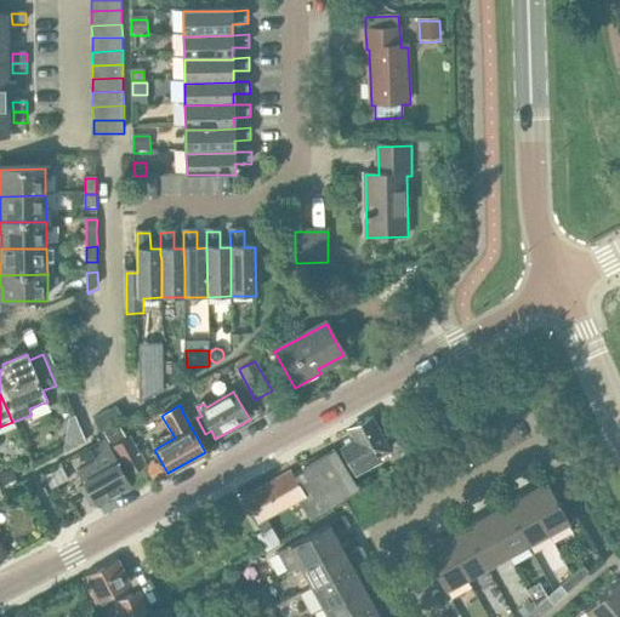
[(94,421),(101,434),(103,433),(104,436),(106,435),(119,428),(120,428),(118,424),(124,421),(117,409),(94,421)]
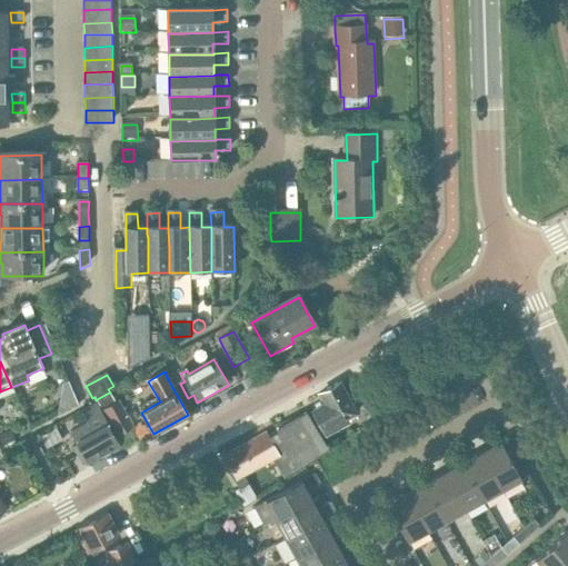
[(357,413),(341,385),(320,397),(325,405),(314,411),(325,432),(335,426),(337,430),(347,424),(346,420),(357,413)]
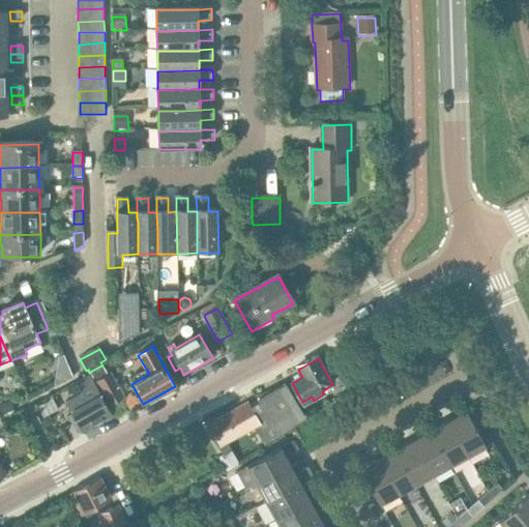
[(101,366),(90,372),(97,383),(108,377),(101,366)]
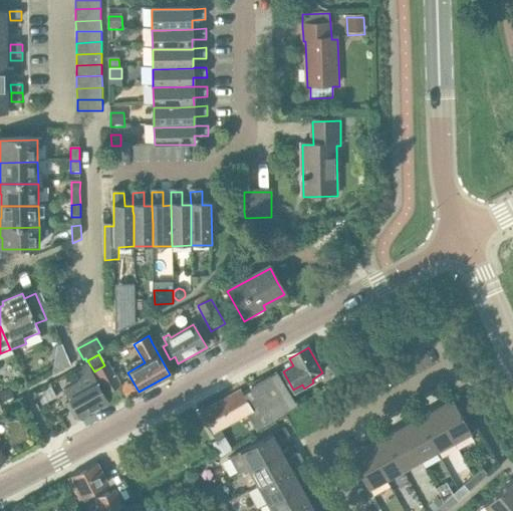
[(120,388),(107,363),(104,365),(94,371),(107,396),(120,388)]
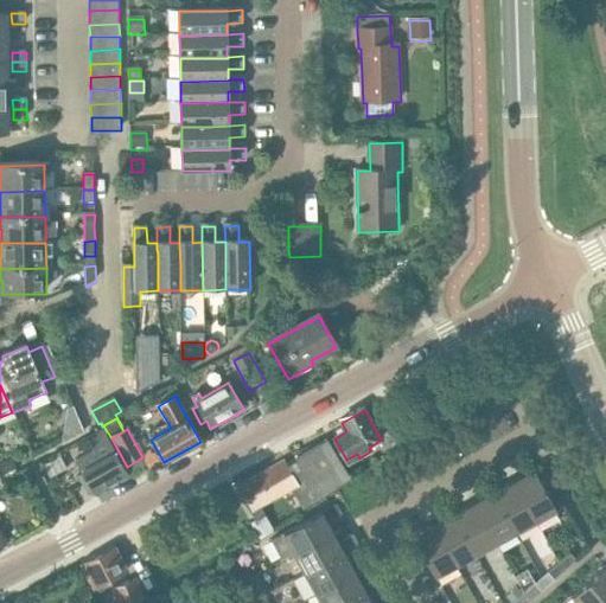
[(75,461),(81,472),(83,478),(80,480),(85,489),(89,488),(94,496),(127,478),(115,454),(115,451),(107,435),(104,431),(88,440),(93,448),(94,450),(75,461)]
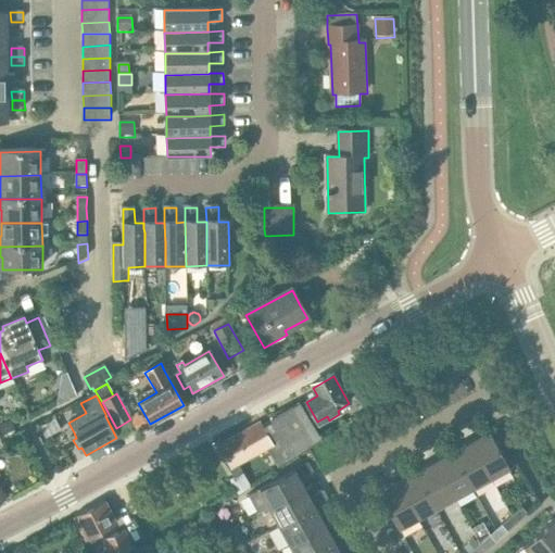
[(299,404),(270,420),(272,423),(293,456),(319,440),(299,404)]
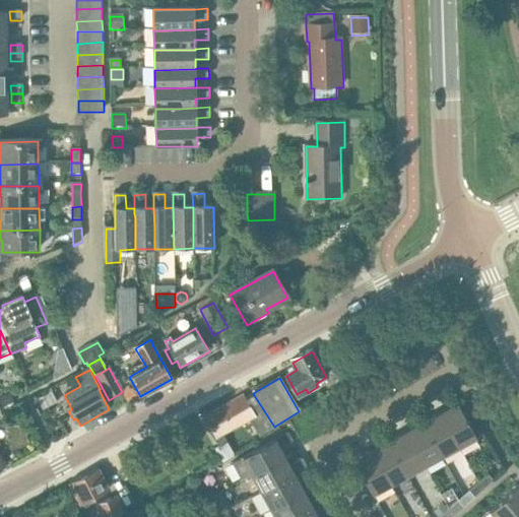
[(9,395),(0,400),(0,408),(1,411),(14,404),(9,395)]
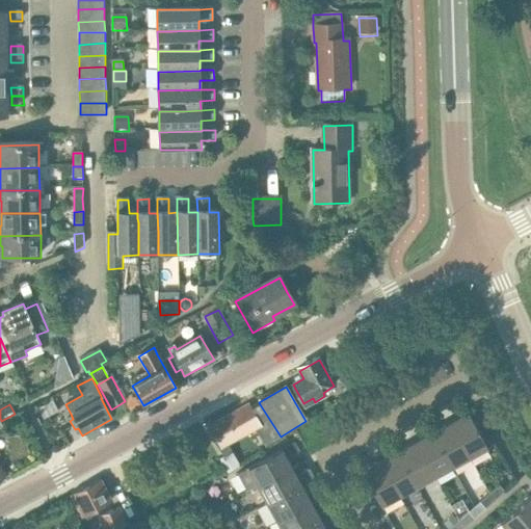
[(250,405),(208,429),(223,458),(220,460),(227,474),(229,477),(241,469),(240,467),(235,456),(233,455),(233,454),(228,445),(256,430),(265,447),(281,438),(281,437),(260,404),(253,410),(250,405)]
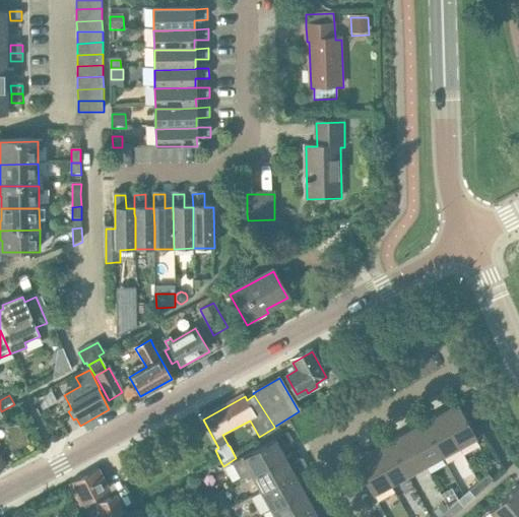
[(440,416),(459,450),(476,441),(458,406),(440,416)]
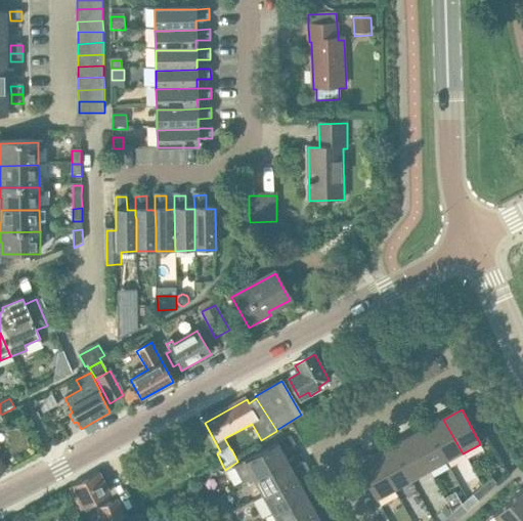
[(428,428),(445,464),(463,453),(443,420),(428,428)]
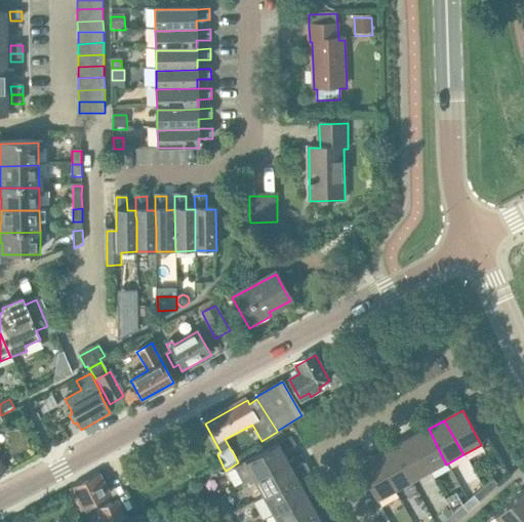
[(414,446),(430,473),(446,465),(429,429),(410,439),(414,446)]
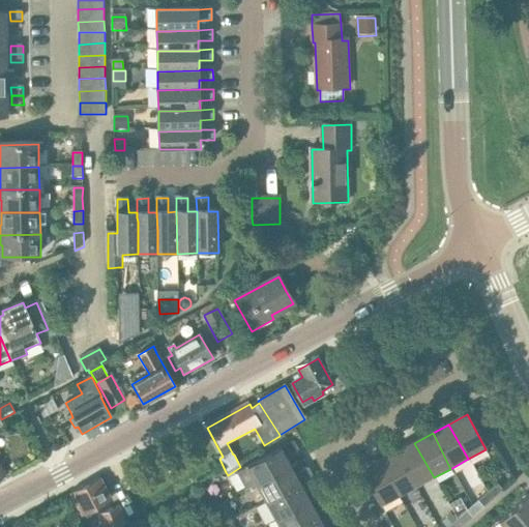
[(294,442),(246,468),(237,473),(246,491),(291,467),(286,458),(298,451),(294,442)]
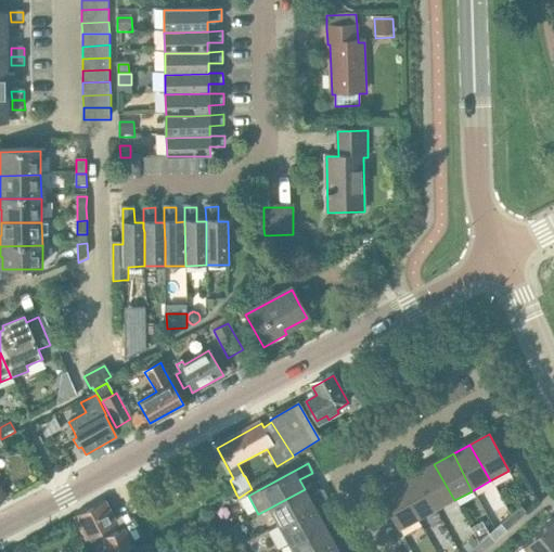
[(416,474),(436,511),(454,500),(438,472),(434,464),(416,474)]
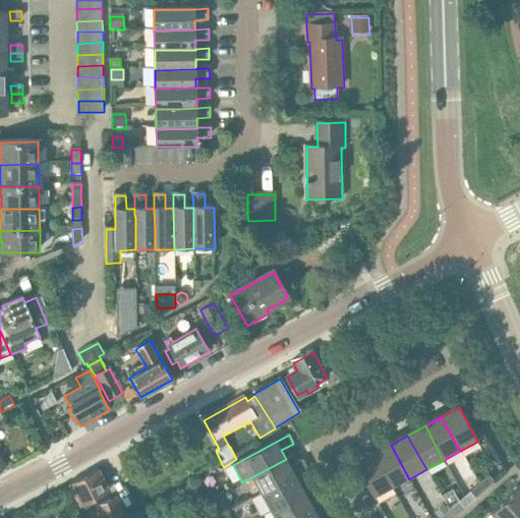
[(373,454),(393,488),(409,479),(391,445),(373,454)]
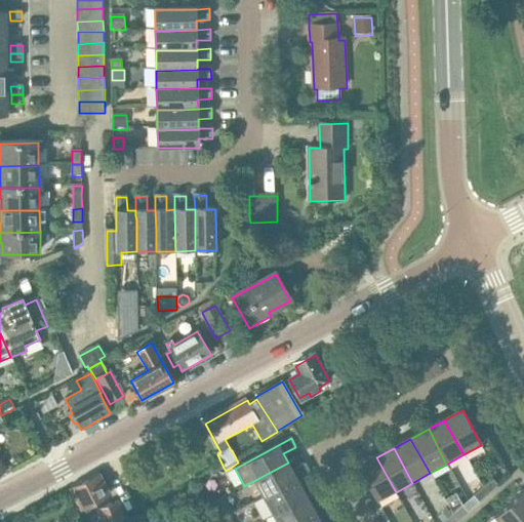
[(359,468),(377,502),(396,492),(376,457),(359,468)]
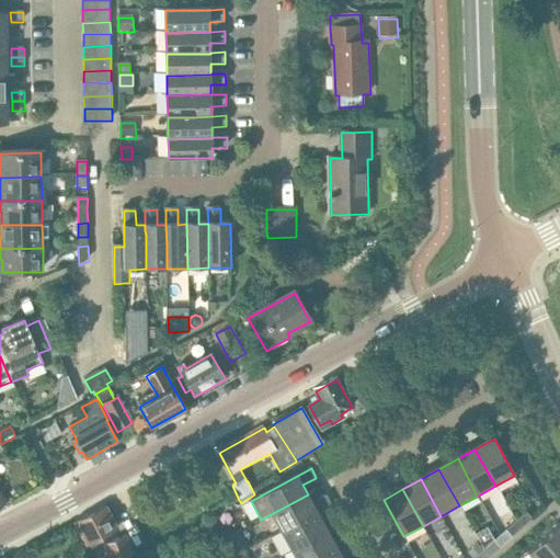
[(308,494),(261,520),(272,514),(282,533),(331,505),(327,496),(312,503),(308,494)]
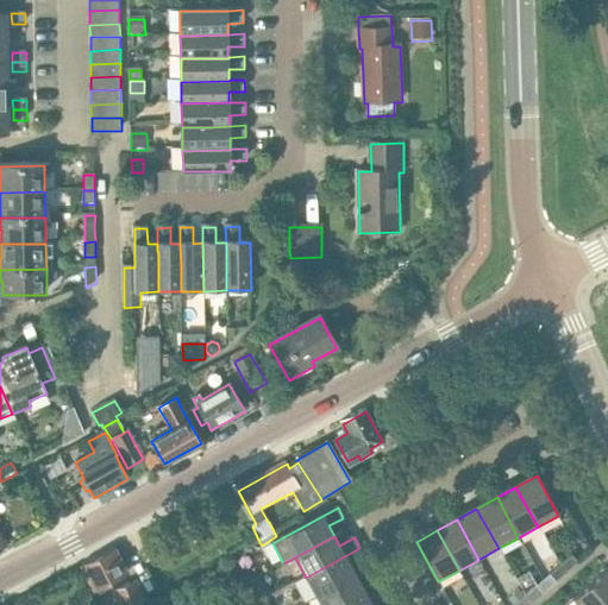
[(359,548),(306,578),(317,597),(356,575),(351,567),(365,559),(359,548)]
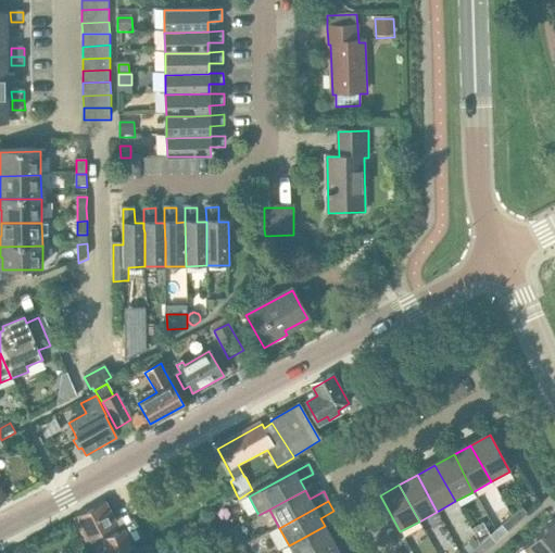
[(117,525),(105,503),(105,502),(74,518),(86,541),(117,525)]
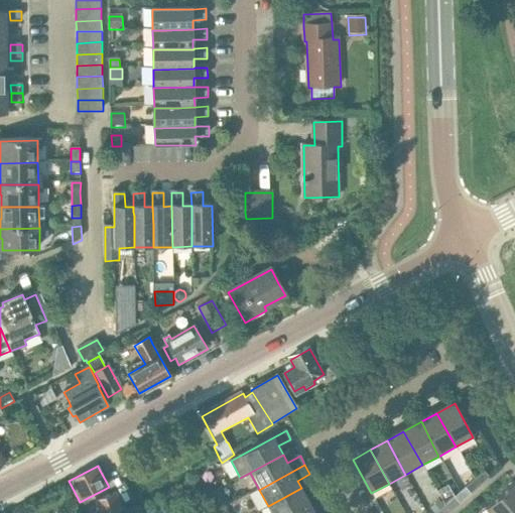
[(485,472),(475,480),(481,487),(491,478),(485,472)]
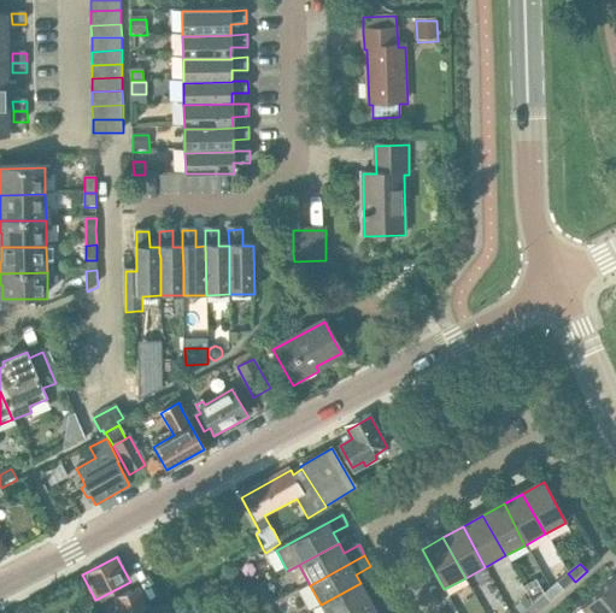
[(553,587),(550,590),(557,597),(561,594),(564,591),(575,582),(568,573),(557,584),(553,587)]
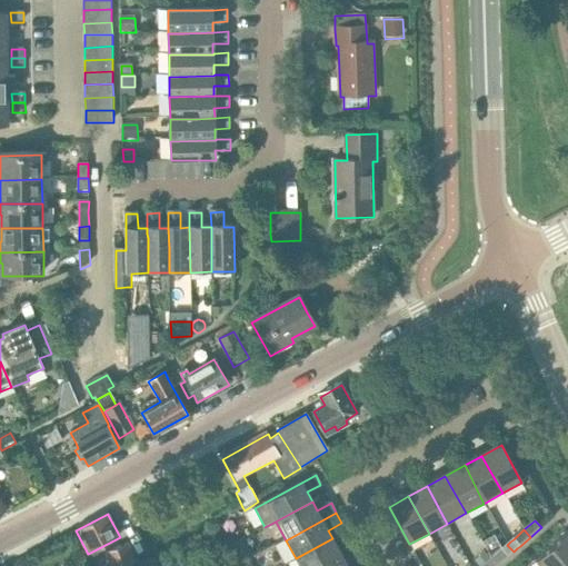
[(567,534),(537,562),(540,565),(564,565),(567,562),(567,534)]
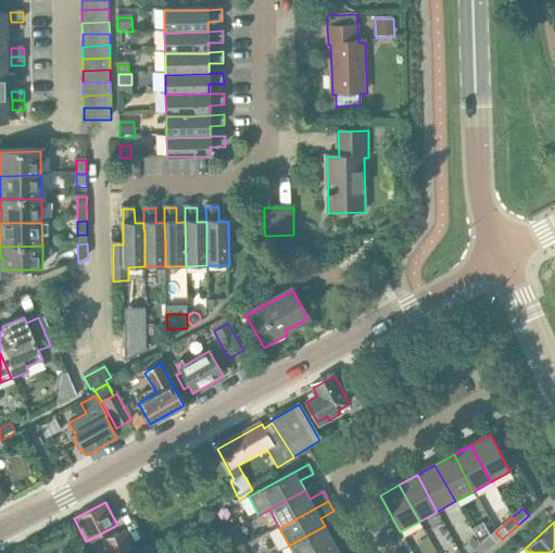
[(325,526),(289,545),(292,552),(319,552),(349,537),(343,528),(330,536),(325,526)]
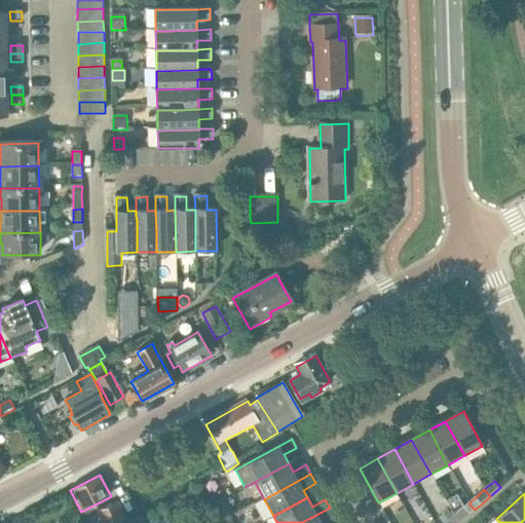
[(118,502),(99,512),(103,522),(116,522),(124,519),(118,502)]
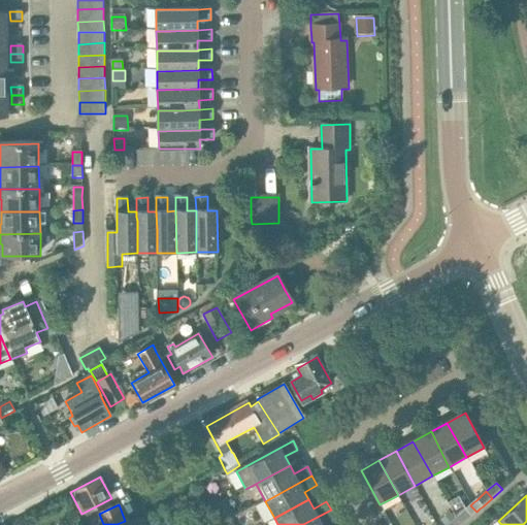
[(224,517),(218,505),(204,514),(210,524),(213,524),(224,517)]
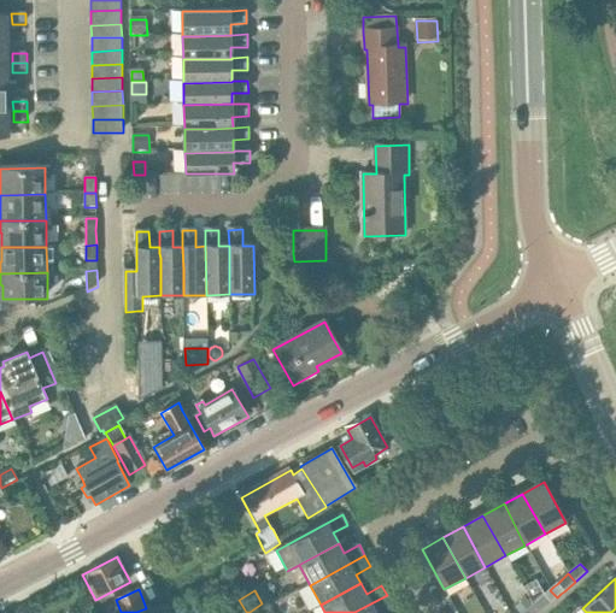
[(387,595),(355,612),(381,612),(392,606),(387,595)]
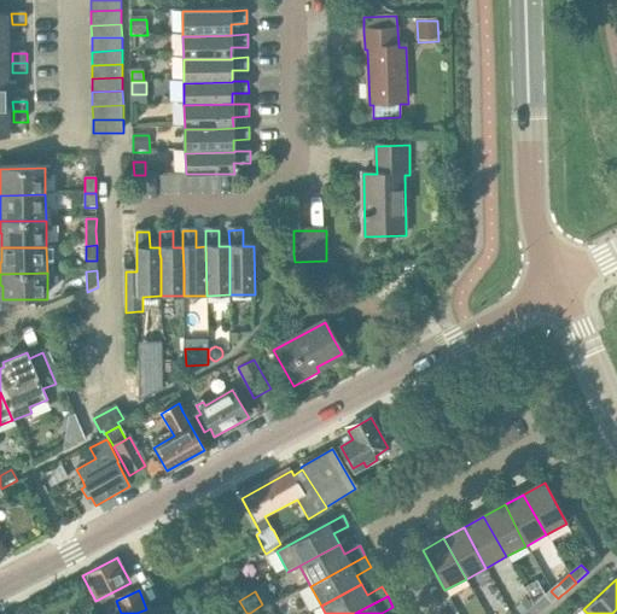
[(545,596),(534,607),(535,608),(540,613),(542,613),(552,604),(545,596)]
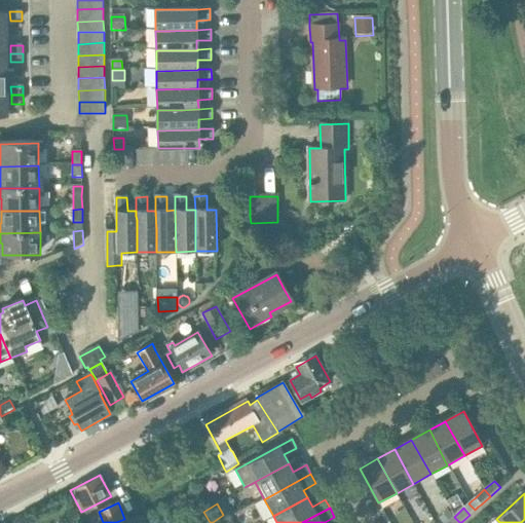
[(448,511),(439,519),(442,522),(448,522),(453,517),(448,511)]
